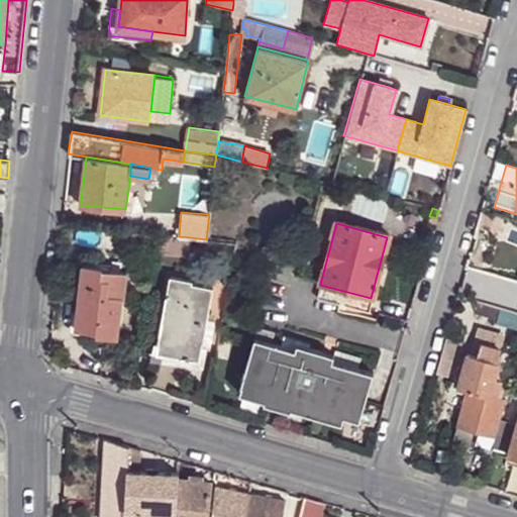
[(179,236),(154,233),(151,251),(188,255),(190,237),(179,236)]
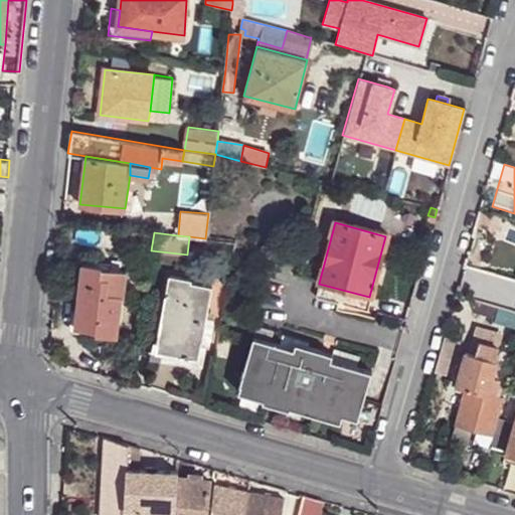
[(117,334),(121,295),(106,293),(108,277),(100,275),(101,267),(94,266),(81,264),(78,297),(75,329),(98,331),(98,332),(117,334)]
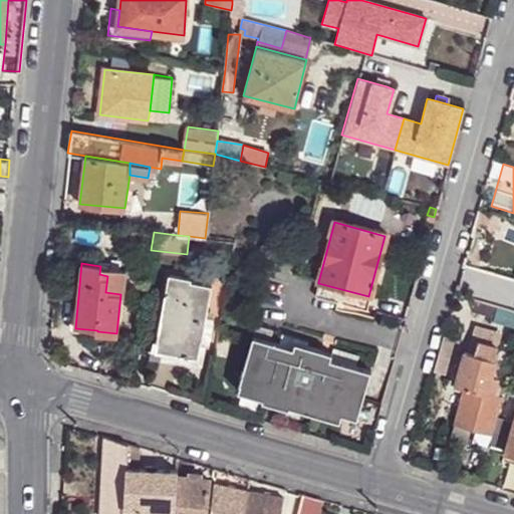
[(201,343),(205,317),(210,286),(188,282),(189,277),(168,274),(156,347),(180,351),(179,354),(198,358),(201,343)]
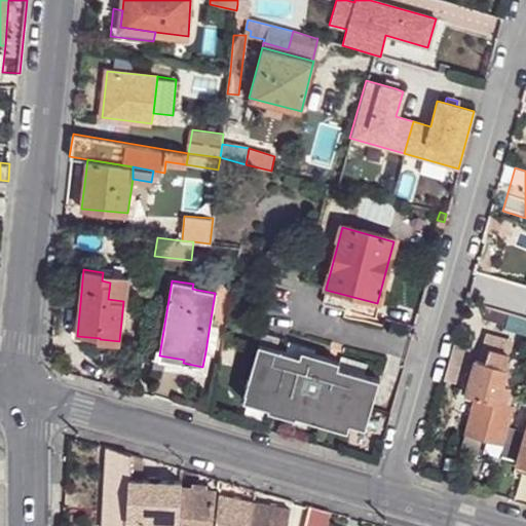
[(377,303),(326,290),(322,302),(345,308),(344,311),(373,318),(377,303)]
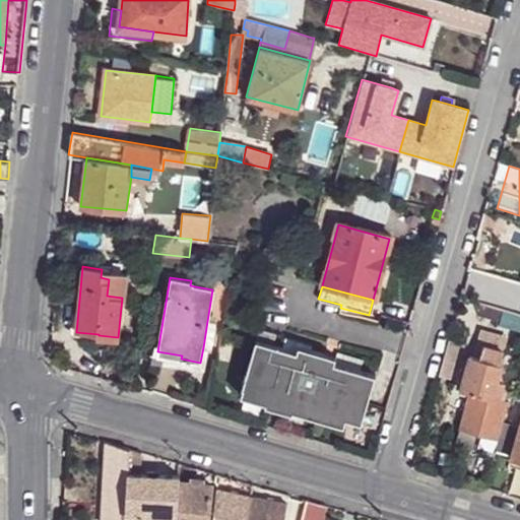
[(341,305),(318,299),(318,301),(340,308),(341,305)]
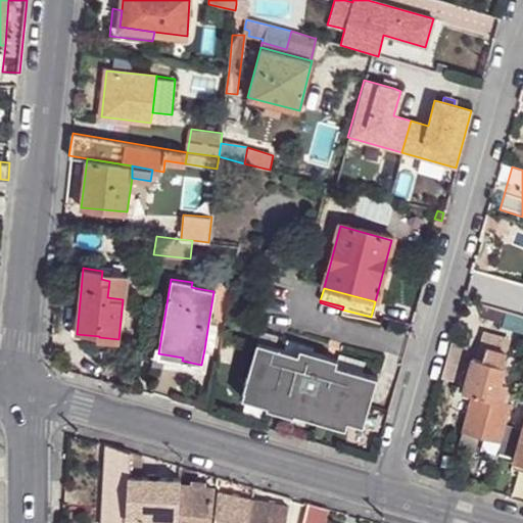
[(217,324),(208,323),(204,349),(211,350),(217,324)]
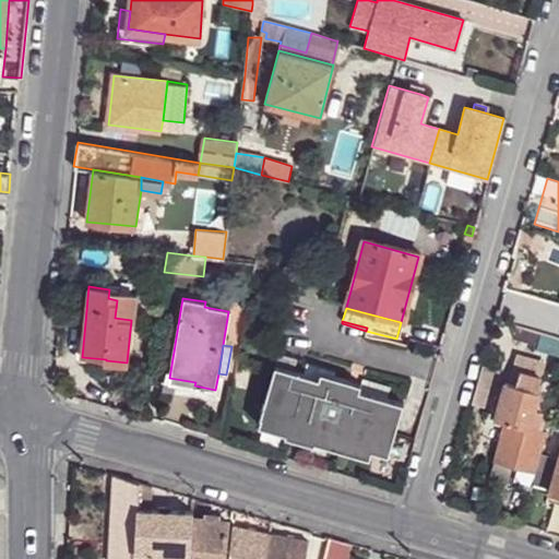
[(278,353),(260,415),(289,424),(286,435),(304,440),(307,428),(389,453),(404,402),(388,396),(391,387),(363,378),(361,382),(335,375),(336,370),(307,361),(304,372),(295,369),(297,358),(278,353)]
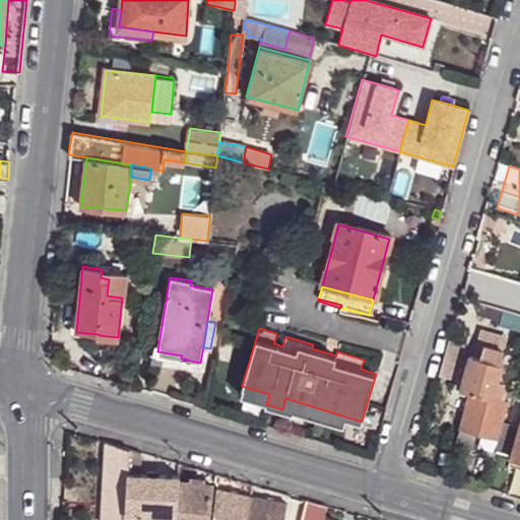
[(481,328),(473,355),(480,358),(483,345),(504,350),(508,335),(481,328)]
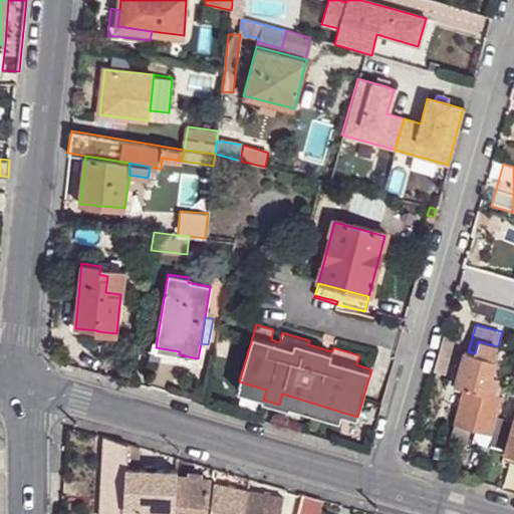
[(443,336),(432,372),(445,375),(449,359),(453,360),(458,341),(455,339),(443,336)]
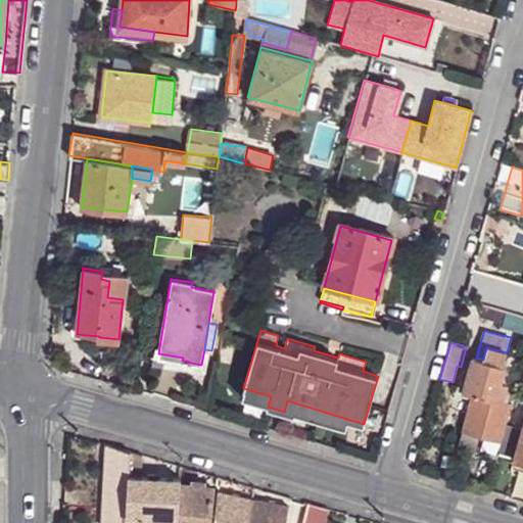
[(483,360),(473,392),(478,394),(484,378),(501,382),(505,368),(505,367),(503,366),(507,352),(486,347),(483,360)]
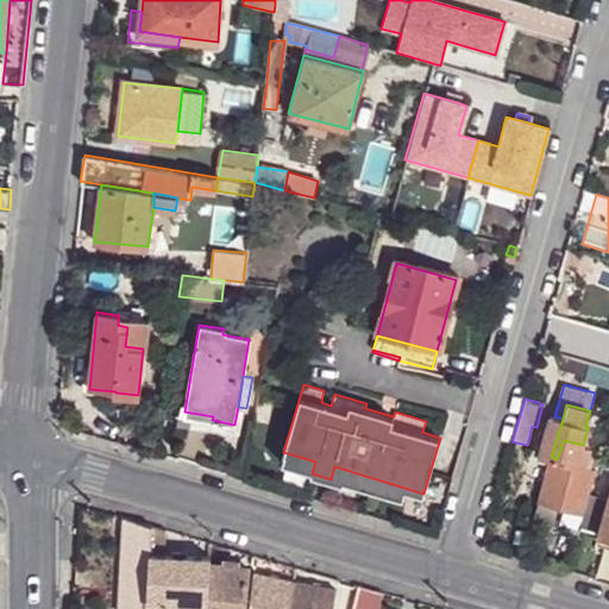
[(596,413),(590,410),(585,426),(588,427),(588,428),(592,429),(596,413)]
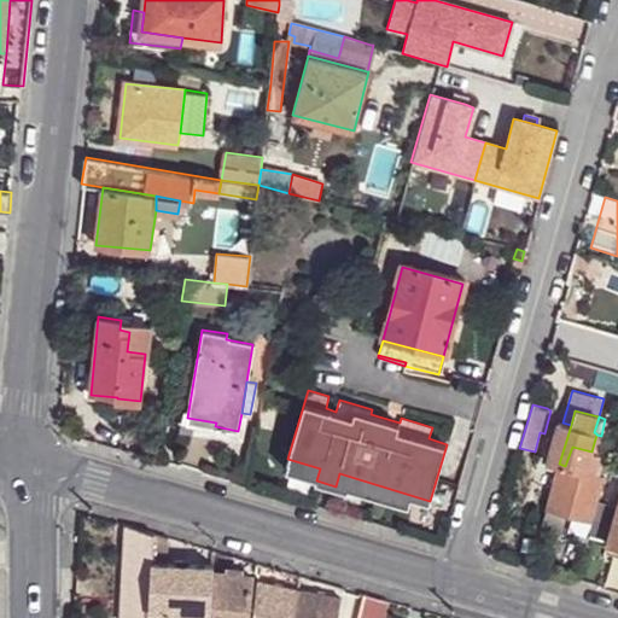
[(548,464),(559,466),(559,464),(571,425),(563,423),(559,420),(548,464)]
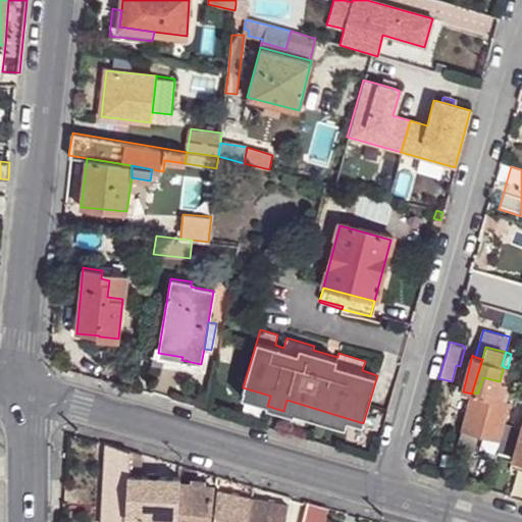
[(477,432),(500,439),(504,423),(508,407),(510,403),(508,402),(505,401),(508,389),(500,389),(501,386),(499,385),(500,381),(483,377),(477,394),(472,392),(472,394),(463,428),(477,432)]
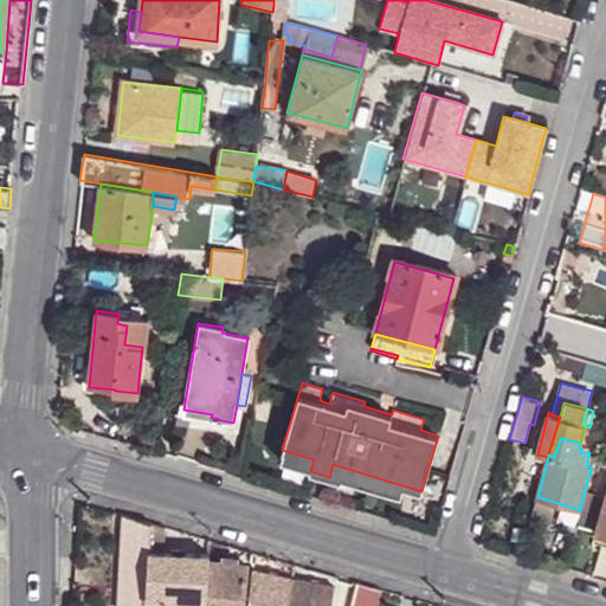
[(592,446),(580,443),(579,447),(581,449),(580,452),(590,452),(592,446)]
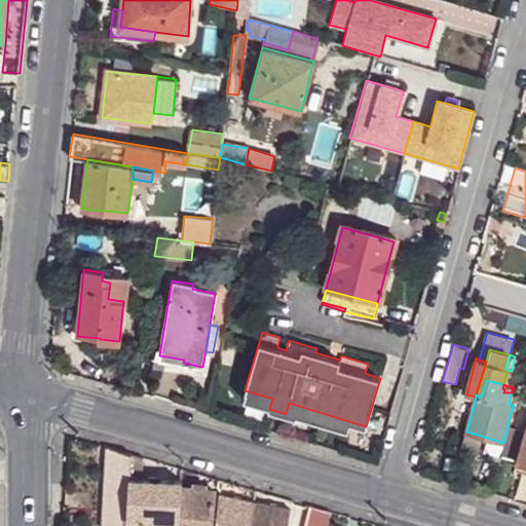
[(525,430),(508,426),(503,443),(505,444),(502,455),(519,459),(525,434),(525,430)]
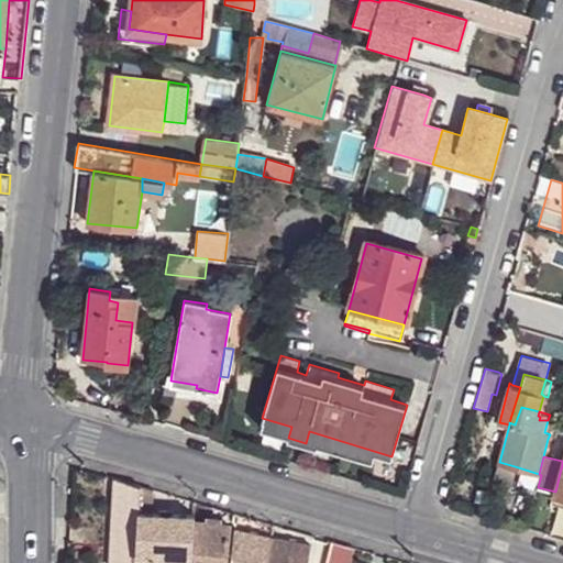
[(509,483),(515,466),(499,462),(494,478),(509,483)]
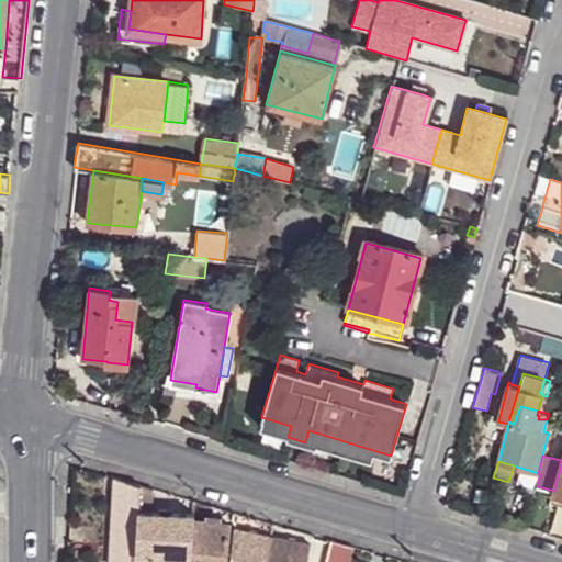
[(561,463),(554,491),(552,496),(561,498),(561,463)]
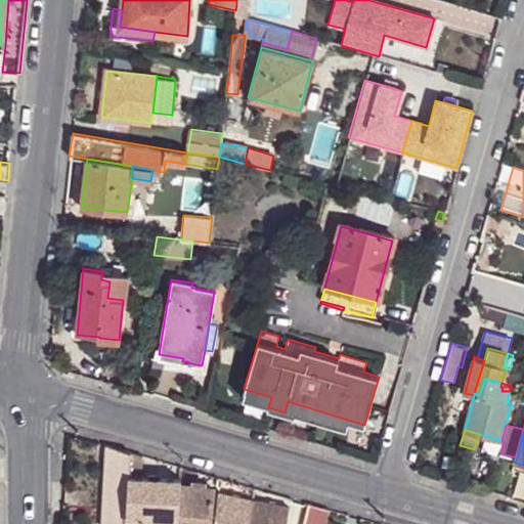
[(102,523),(128,523),(130,484),(131,453),(106,446),(102,523)]
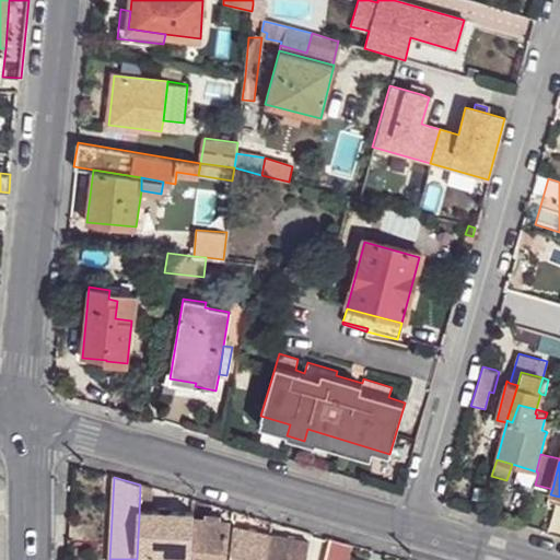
[(140,485),(139,517),(149,518),(149,514),(149,510),(152,510),(152,488),(140,485)]
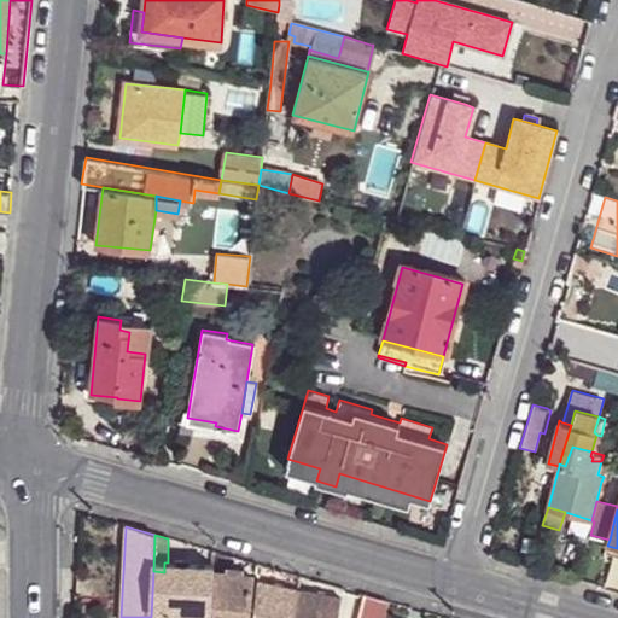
[(617,548),(607,546),(606,544),(604,557),(605,561),(617,565),(617,548)]
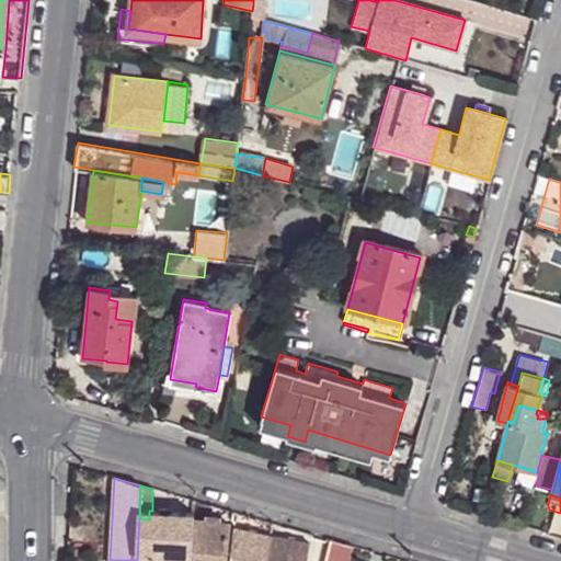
[(148,553),(191,557),(193,521),(193,513),(152,511),(149,511),(149,515),(149,519),(148,553)]
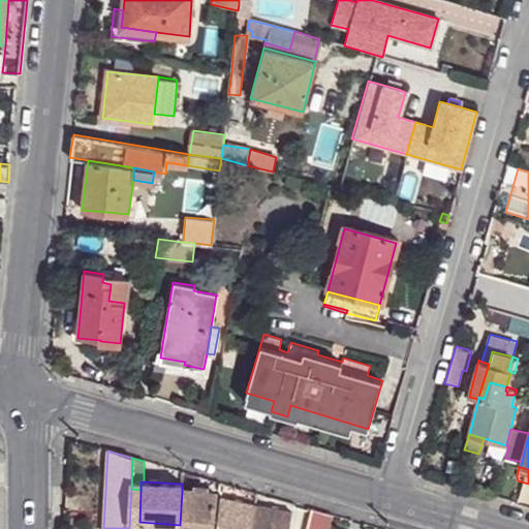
[(129,528),(180,528),(180,525),(139,522),(141,490),(131,489),(129,528)]
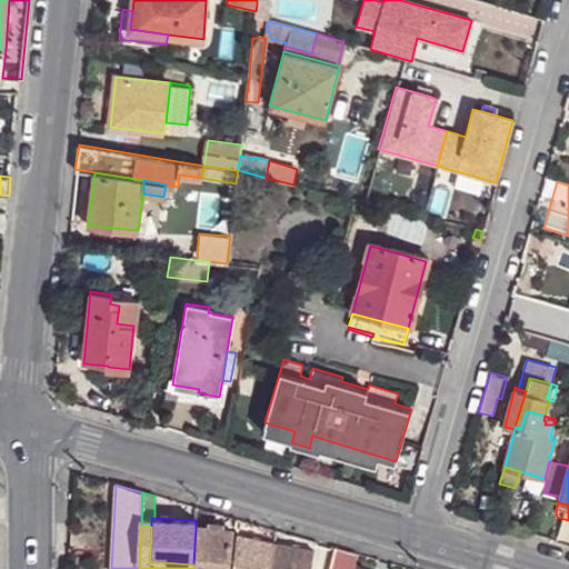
[(193,568),(228,568),(232,531),(196,528),(193,565),(193,568)]
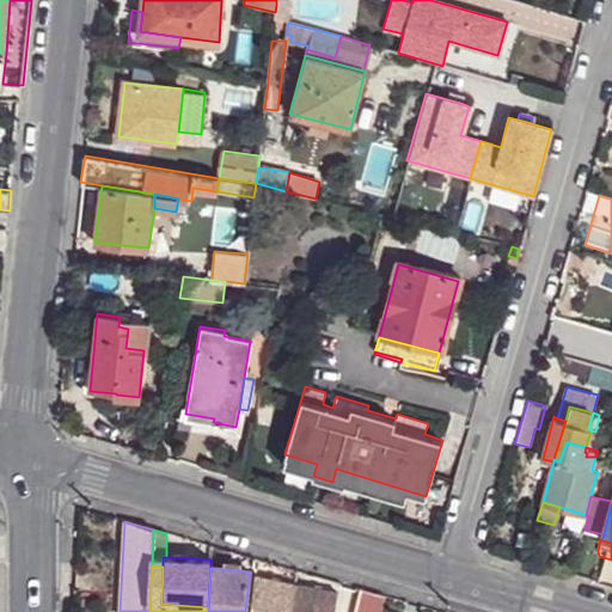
[(250,611),(289,611),(294,585),(256,577),(250,611)]
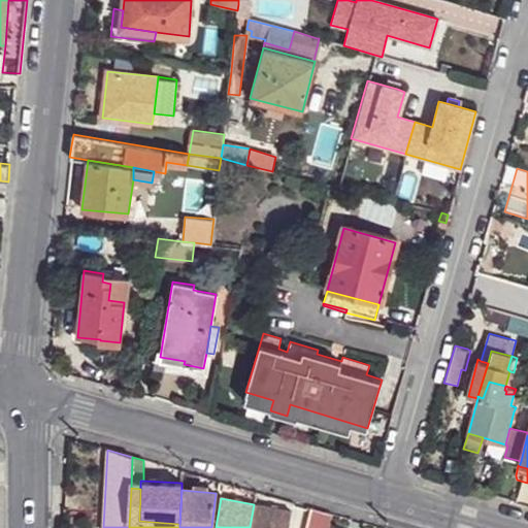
[(287,527),(291,510),(254,504),(250,527),(287,527)]
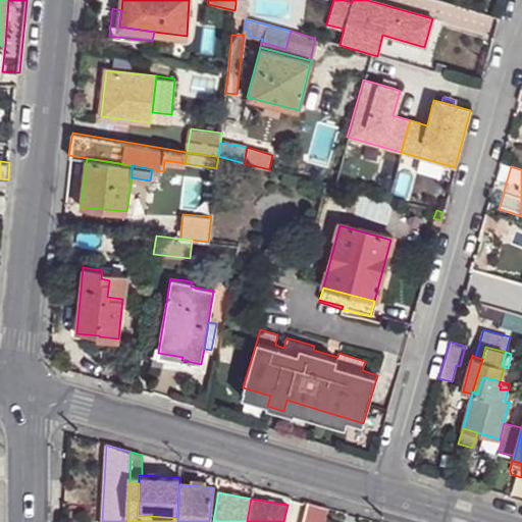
[(307,503),(302,521),(325,521),(329,509),(307,503)]
